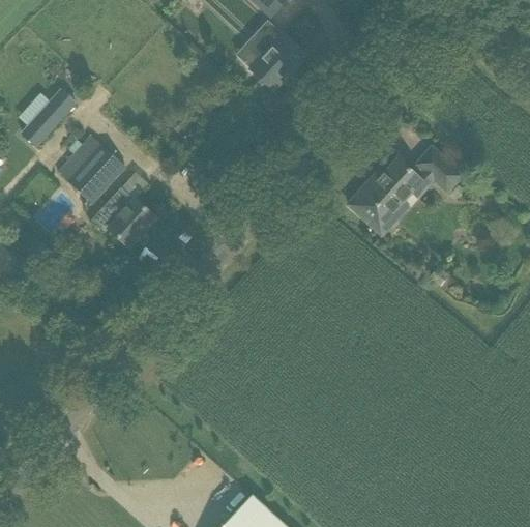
[(254,0),(271,16),(285,0),(254,0)]
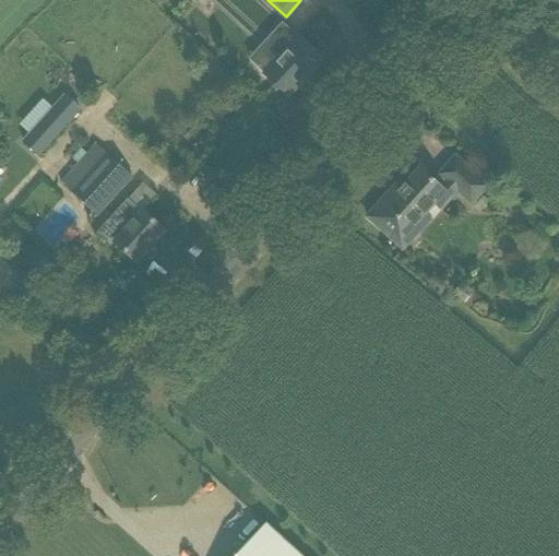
[(264,72),(272,79),(288,94),(304,78),(301,75),(320,55),(299,35),(264,72)]
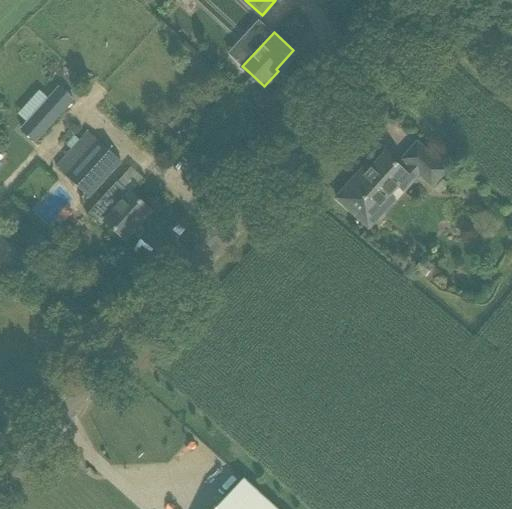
[(58,102),(32,131),(41,139),(67,110),(58,102)]
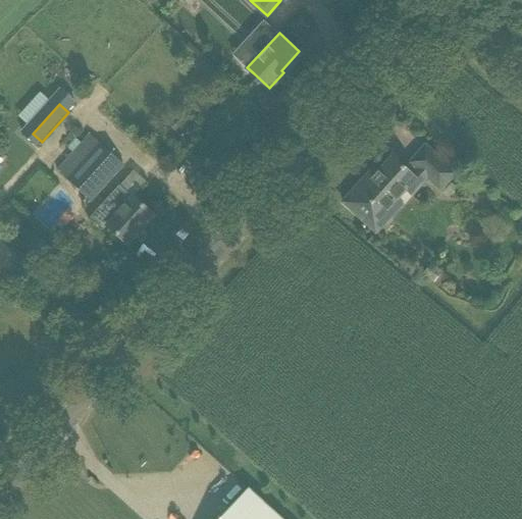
[(122,164),(88,133),(56,167),(91,199),(122,164)]
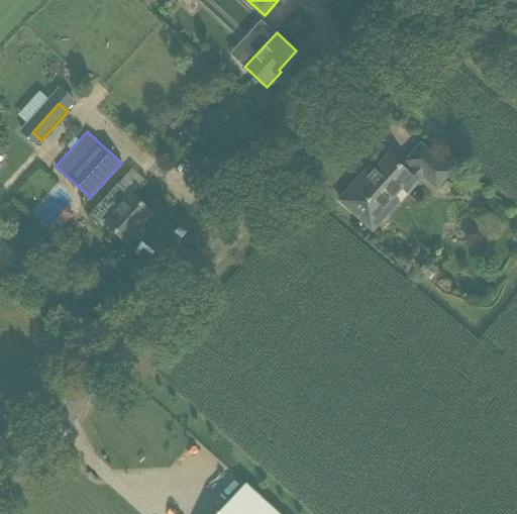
[(421,144),(407,161),(436,186),(444,177),(449,171),(421,144)]
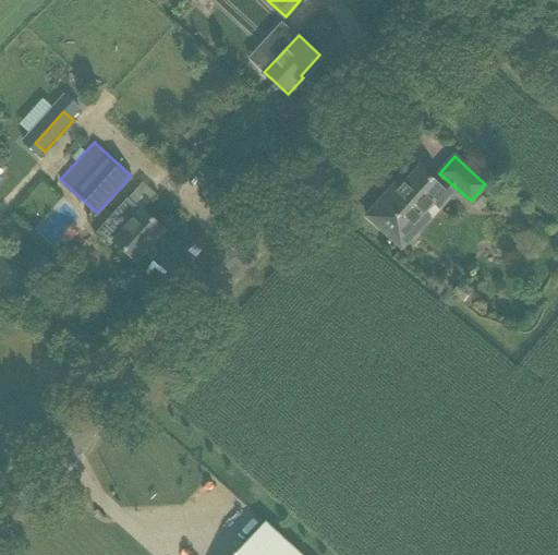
[(383,229),(399,242),(447,190),(420,167),(399,190),(393,184),(366,214),(383,229)]
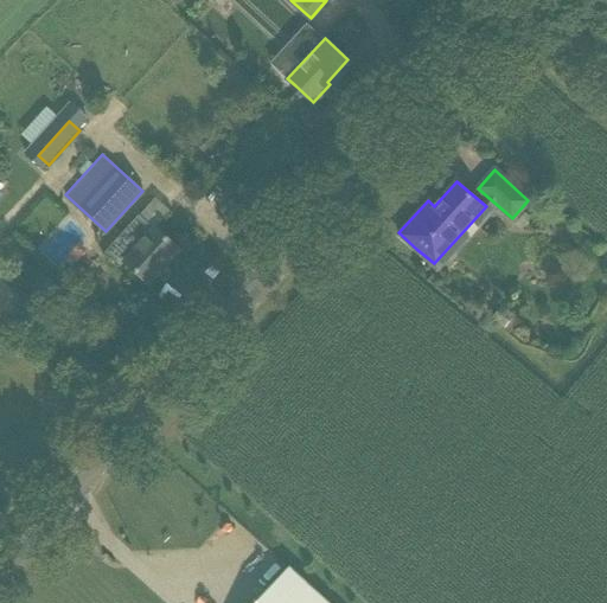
[(178,250),(139,213),(104,251),(119,265),(123,260),(131,267),(148,282),(178,250)]
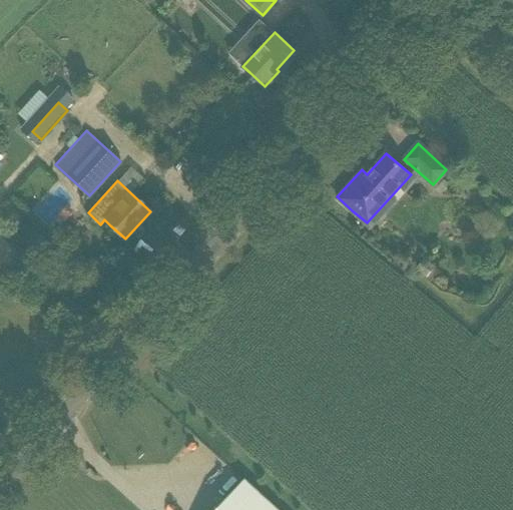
[(424,258),(415,268),(424,276),(433,266),(424,258)]
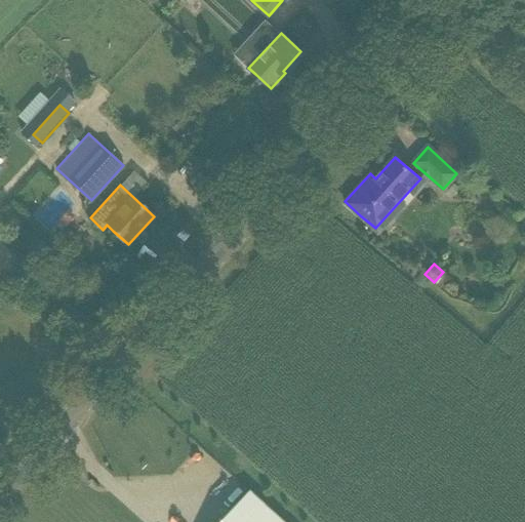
[(284,521),(249,490),(219,521),(284,521)]
